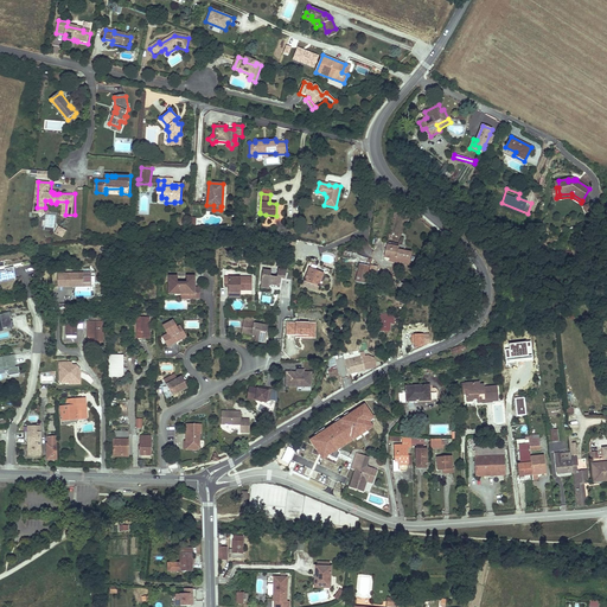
[(65,215),(66,202),(57,202),(56,204),(64,204),(63,215),(65,215)]
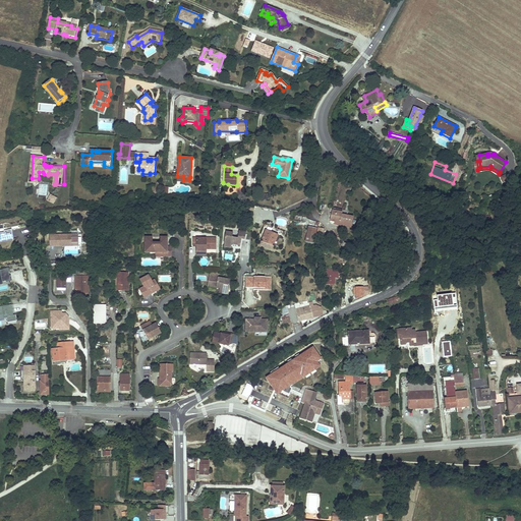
[(342,212),(332,210),(330,220),(335,221),(340,223),(339,225),(351,227),(353,217),(342,215),(342,212)]
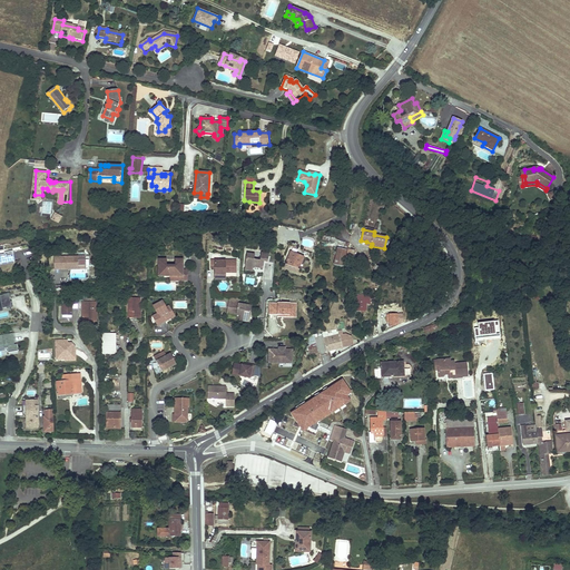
[(346,251),(337,248),(334,265),(343,266),(346,251)]
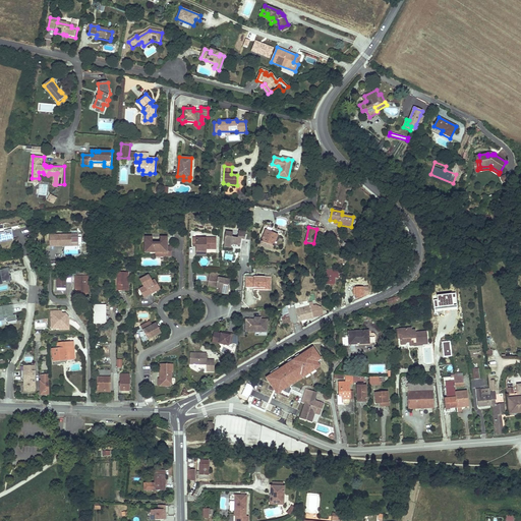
[(0,241),(13,238),(12,230),(4,231),(5,232),(0,233),(0,241)]
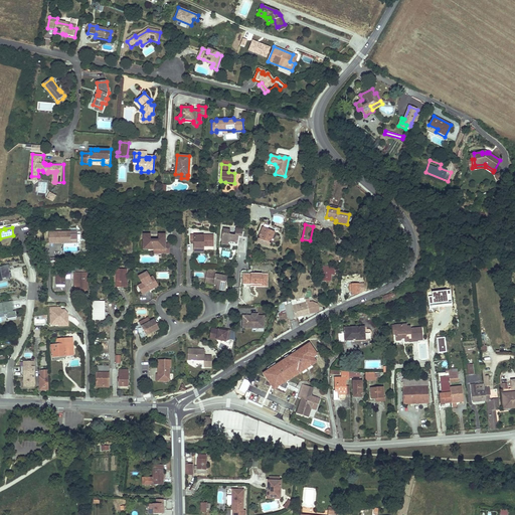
[(271,242),(275,231),(263,227),(261,231),(260,231),(259,232),(261,233),(259,238),(271,242)]
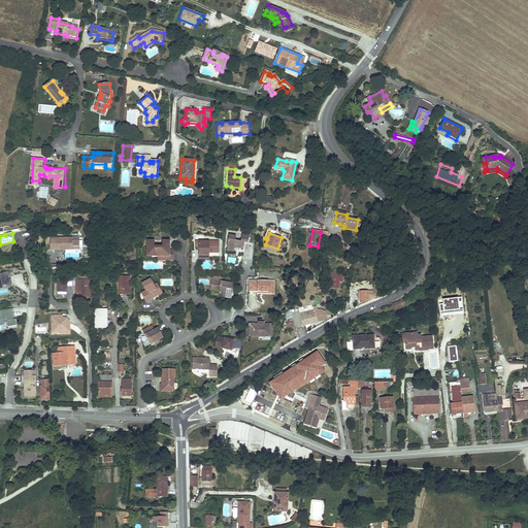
[(236,235),(229,234),(227,245),(234,248),(243,249),(244,241),(245,242),(248,242),(249,235),(241,234),(240,241),(235,240),(236,235)]
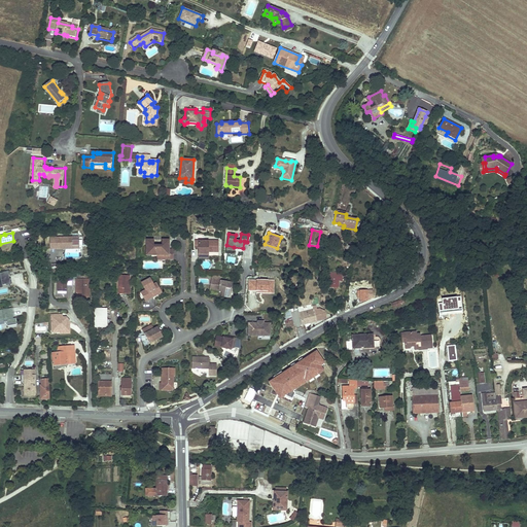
[(79,244),(79,239),(73,239),(73,237),(50,237),(51,248),(73,248),(73,245),(79,244)]
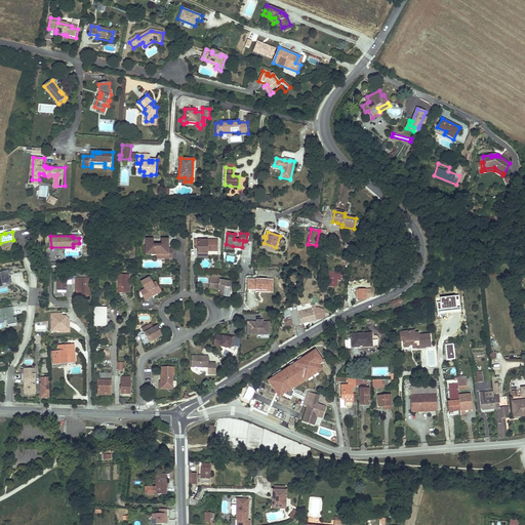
[(147,238),(147,253),(157,253),(168,253),(168,248),(169,247),(167,247),(167,243),(169,243),(169,238),(162,238),(162,244),(154,244),(154,238),(147,238)]
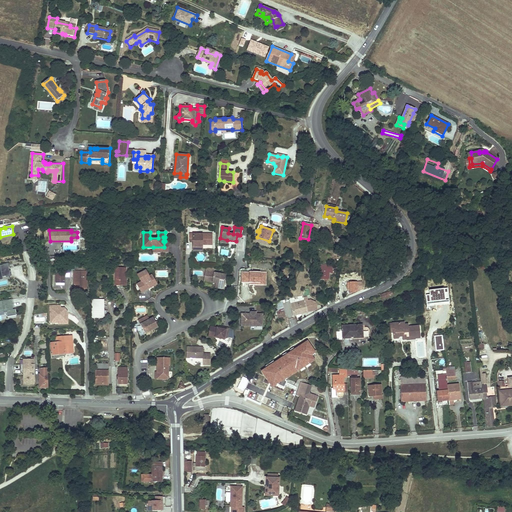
[(193,236),(190,236),(190,242),(193,242),(193,246),(202,246),(202,244),(212,244),(212,233),(193,233),(193,236)]
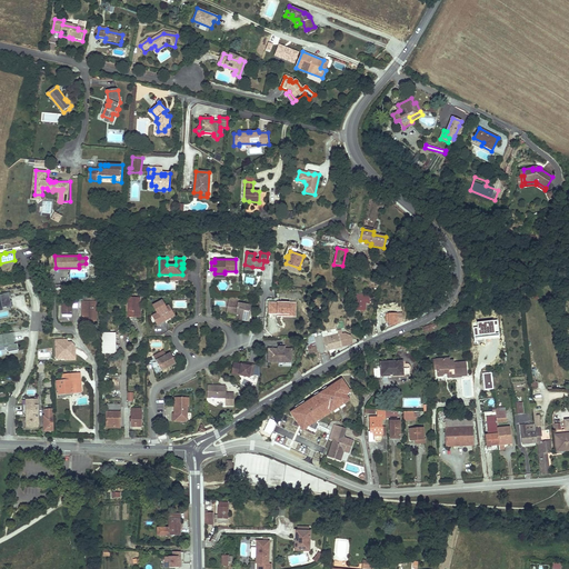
[(187,269),(182,269),(182,275),(170,275),(170,279),(187,280),(187,269)]
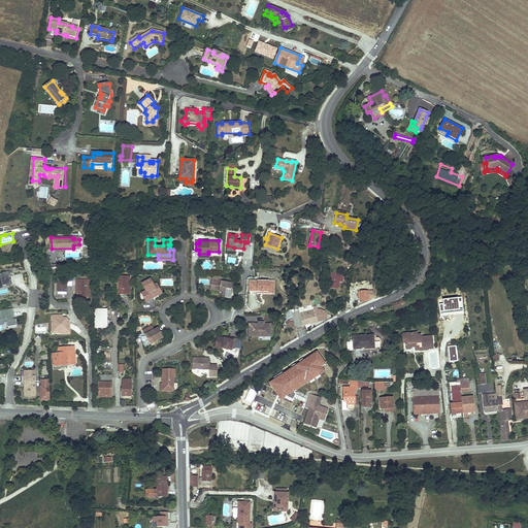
[(11,284),(9,272),(0,273),(0,289),(3,289),(3,286),(11,284)]
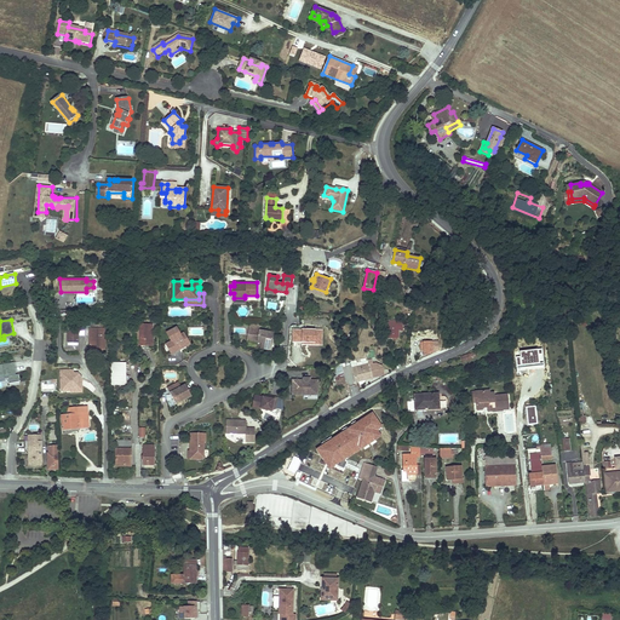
[(399,328),(397,320),(388,321),(388,338),(392,338),(392,340),(397,339),(397,328),(399,328)]
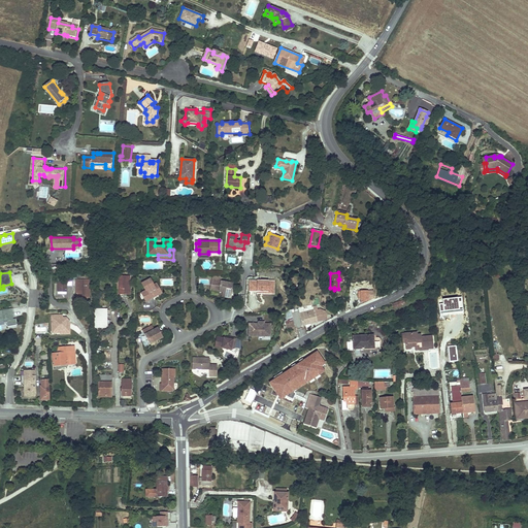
[(132,274),(120,274),(121,293),(130,293),(130,284),(132,284),(132,274)]
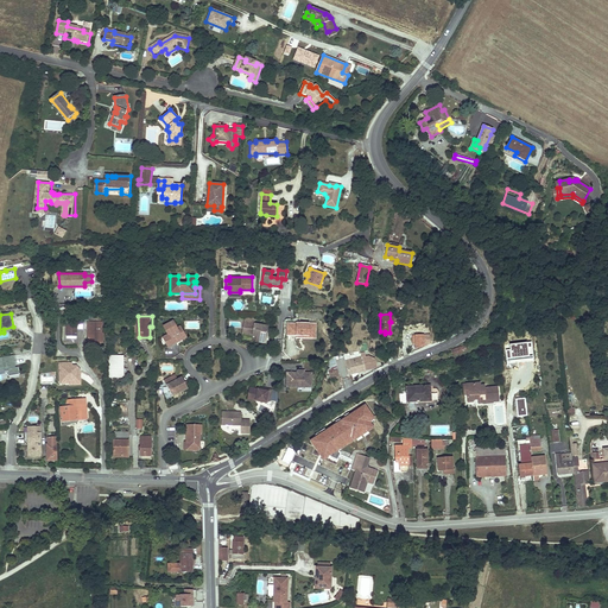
[(245,317),(242,334),(255,336),(255,341),(265,343),(267,325),(254,323),(254,317),(245,317)]
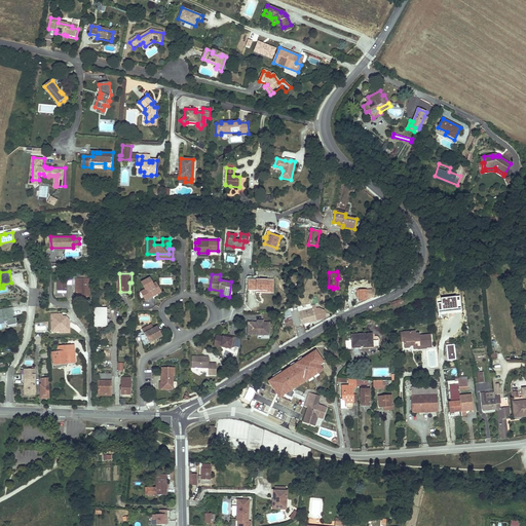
[(144,297),(146,300),(155,294),(153,290),(156,288),(153,283),(150,277),(142,282),(146,289),(141,291),(144,297)]
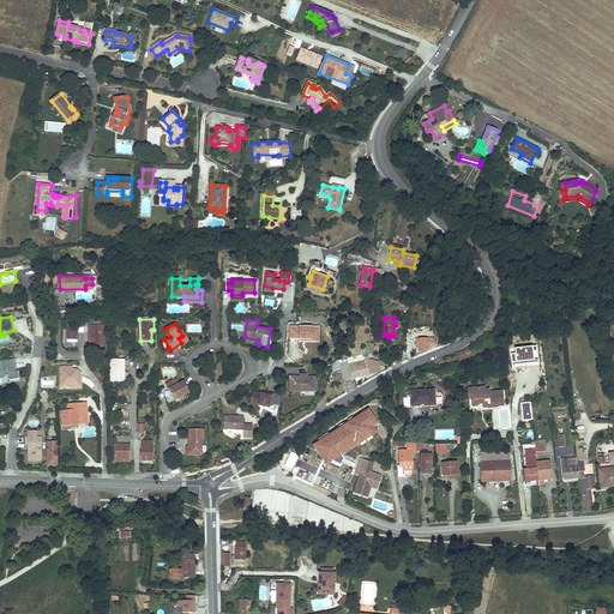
[(78,325),(67,325),(67,339),(78,341),(78,325)]
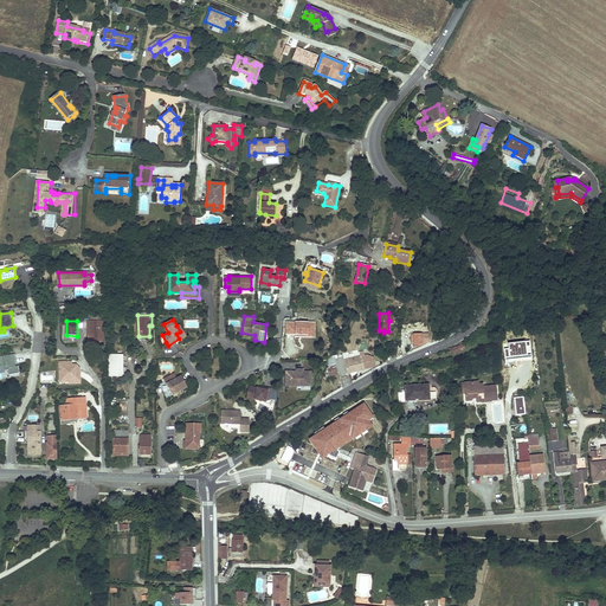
[(103,339),(102,321),(88,322),(88,342),(94,342),(94,339),(103,339)]
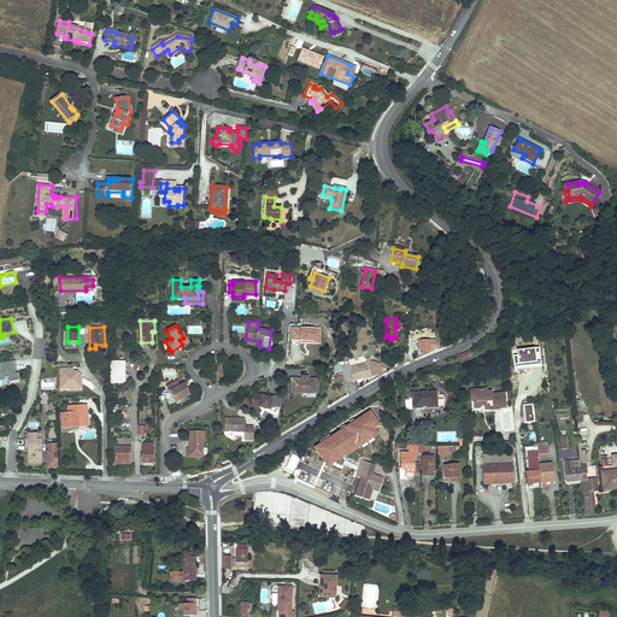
[(291,327),(291,340),(303,340),(303,342),(322,342),(322,328),(291,327)]
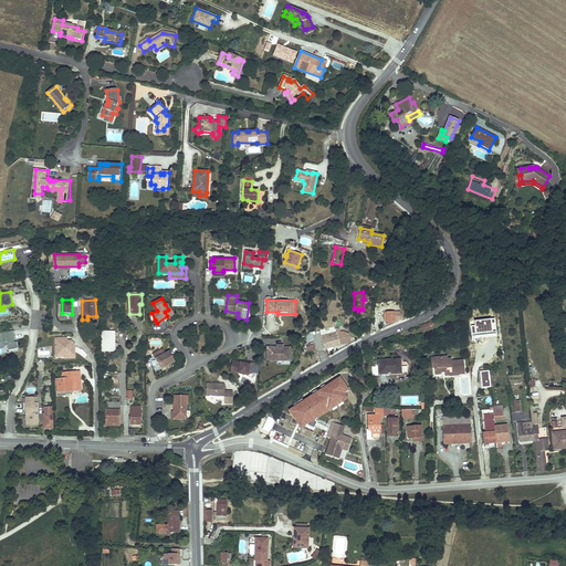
[(168,303),(165,304),(168,310),(165,312),(167,316),(174,313),(168,303)]
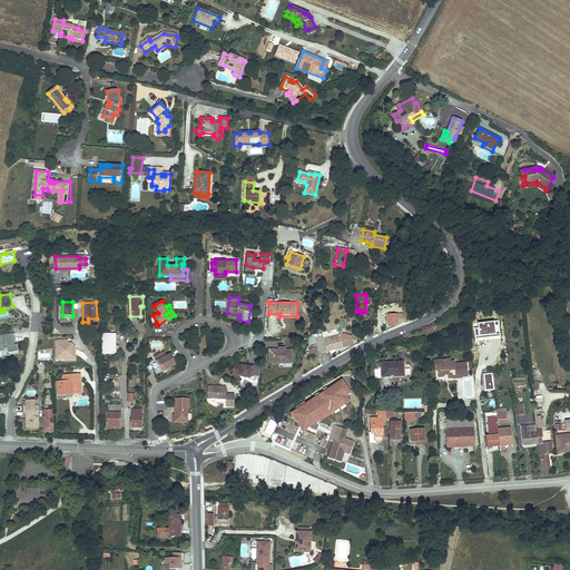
[(401,323),(401,314),(387,314),(387,321),(390,321),(390,327),(401,323)]
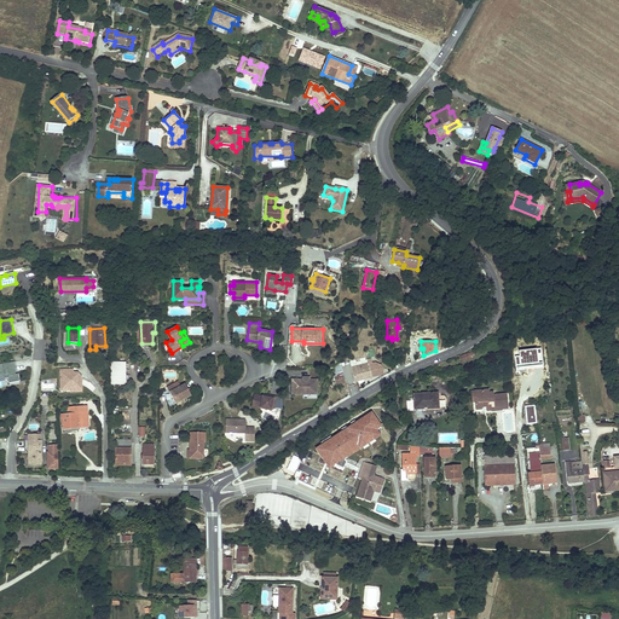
[(371,358),(351,363),(356,381),(379,376),(377,374),(382,372),(381,365),(375,363),(372,363),(371,358)]
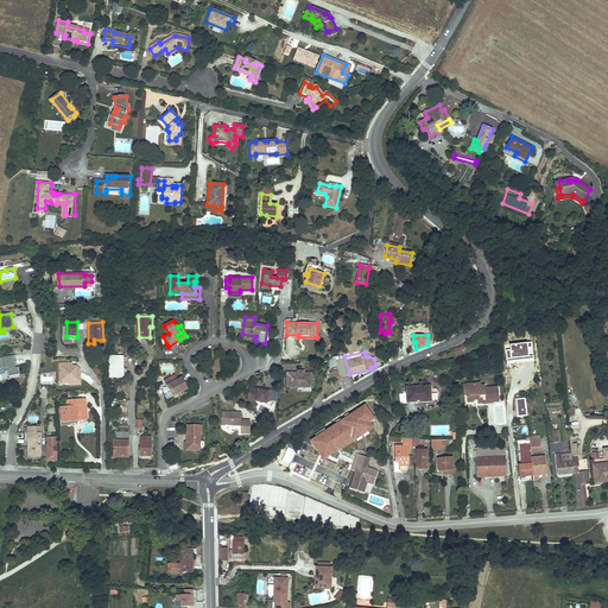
[(124,355),(108,356),(109,378),(124,378),(124,355)]
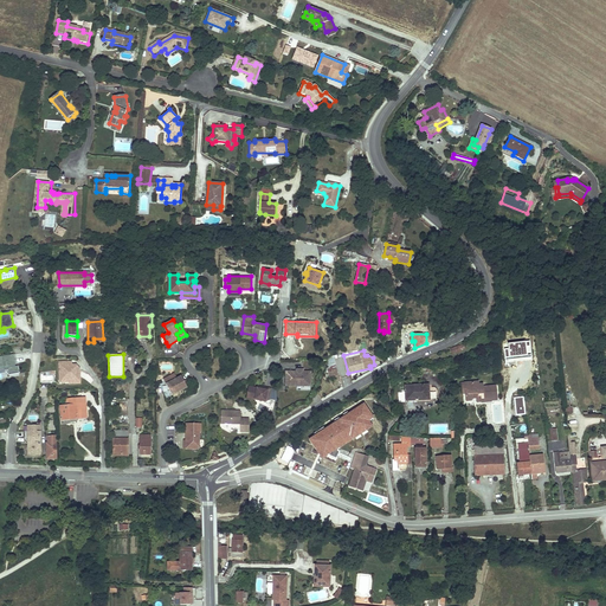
[(13,355),(0,356),(0,369),(1,374),(2,379),(10,378),(10,375),(19,373),(18,366),(15,367),(13,355)]
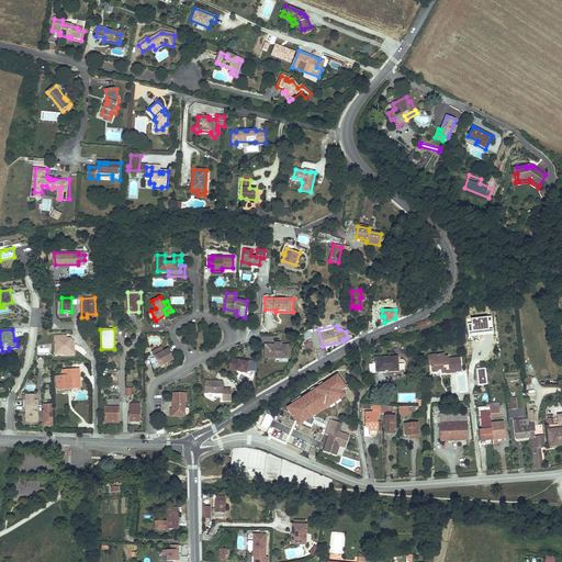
[(64,336),(55,336),(56,355),(65,355),(65,350),(75,350),(74,343),(70,338),(66,338),(66,339),(64,340),(64,336)]
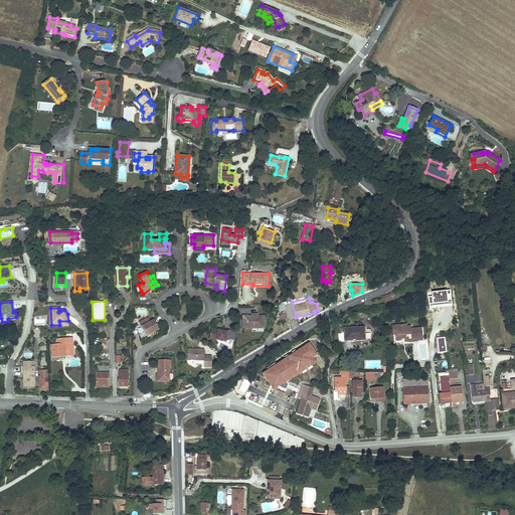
[(251,315),(242,315),(242,327),(251,327),(252,329),(256,329),(258,328),(263,328),(264,316),(256,316),(255,317),(252,316),(251,315)]
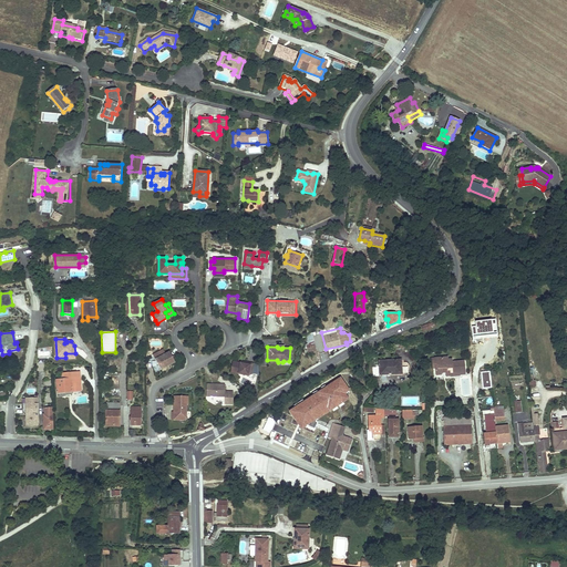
[(156,358),(166,353),(164,349),(154,354),(156,358)]
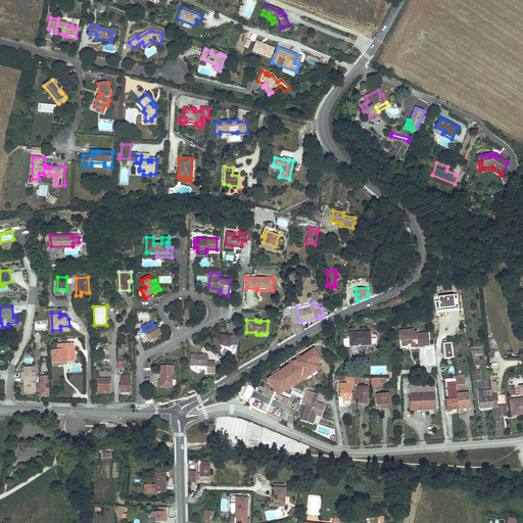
[(162,333),(157,324),(153,326),(144,330),(149,340),(162,333)]
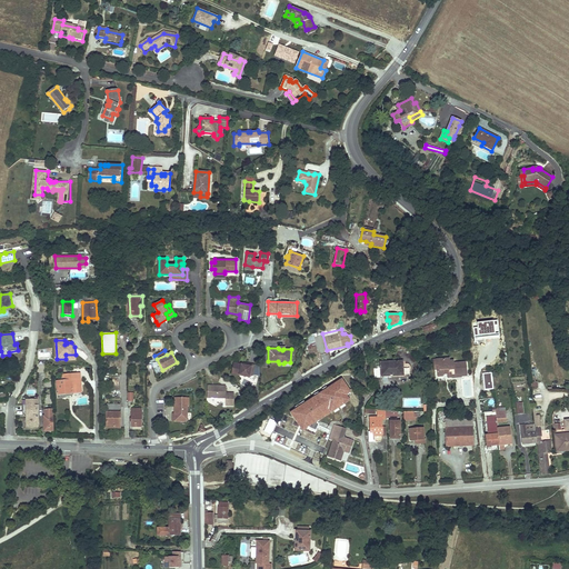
[(445,363),(445,359),(436,360),(437,369),(439,369),(439,363),(445,363)]
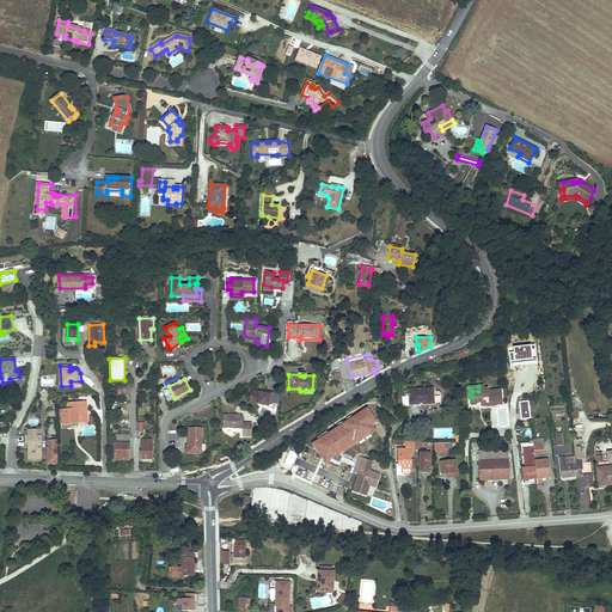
[(496,404),(502,404),(501,390),(488,391),(488,389),(484,389),(483,386),(478,386),(478,391),(472,391),(472,397),(470,397),(470,405),(475,404),(477,404),(476,402),(481,402),(485,402),(485,405),(485,407),(496,405),(496,404)]
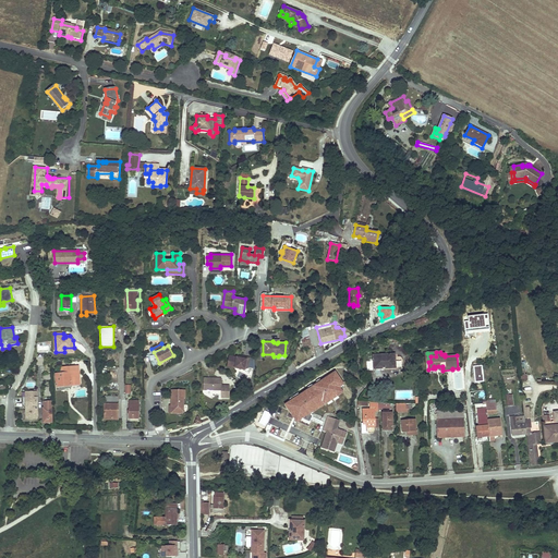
[(395,354),(374,355),(374,370),(396,368),(401,366),(402,366),(403,365),(403,363),(403,361),(402,359),(401,358),(399,356),(395,356),(395,354)]
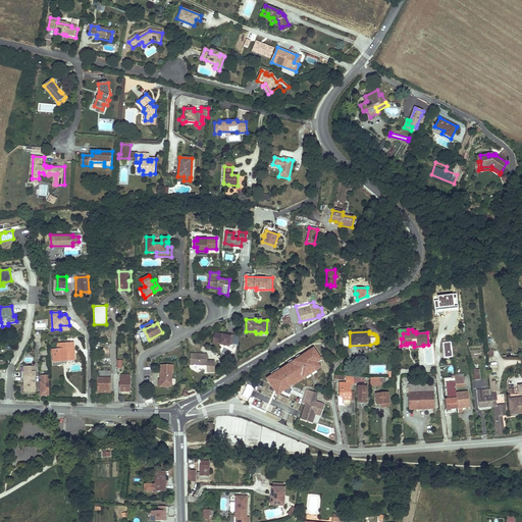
[(214,332),(212,342),(228,345),(230,344),(232,333),(225,332),(225,334),(220,333),(214,332)]
